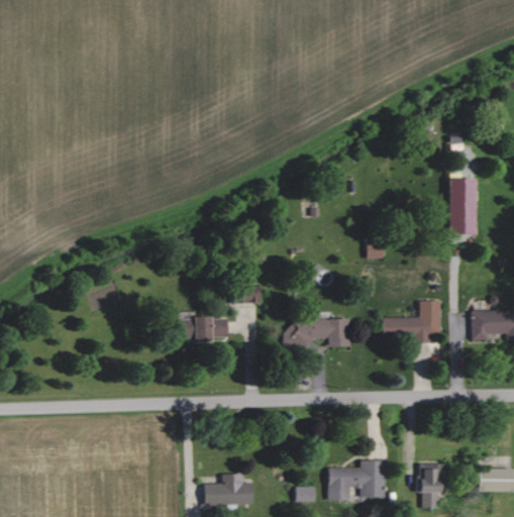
[(449,233),(476,234),(477,178),(450,178),(449,233)]
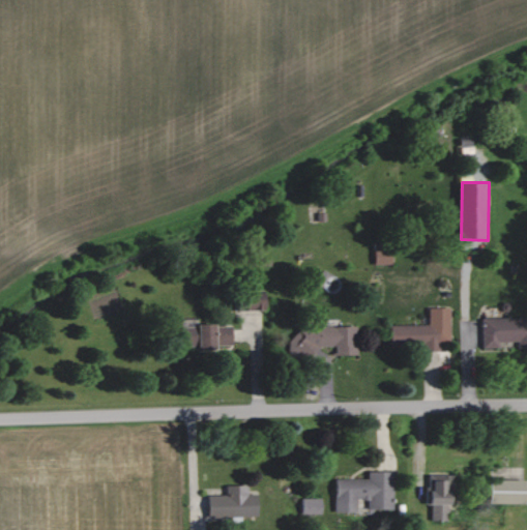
[(377,248),(377,264),(393,264),(393,247),(377,248)]
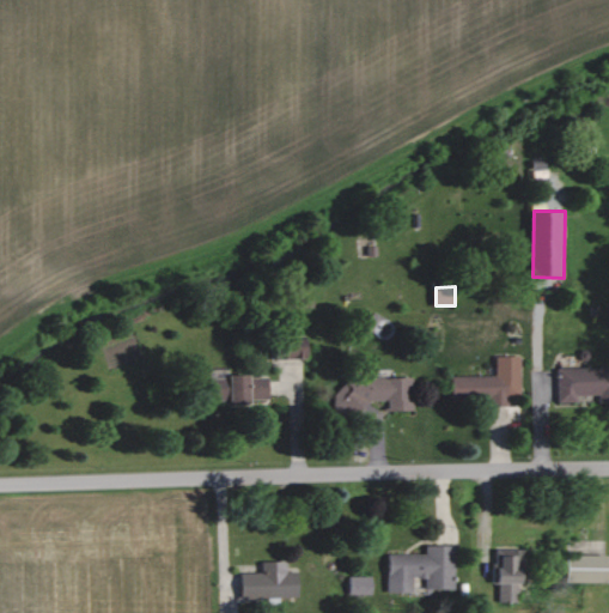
[(308,337),(276,338),(276,358),(308,358),(308,337)]
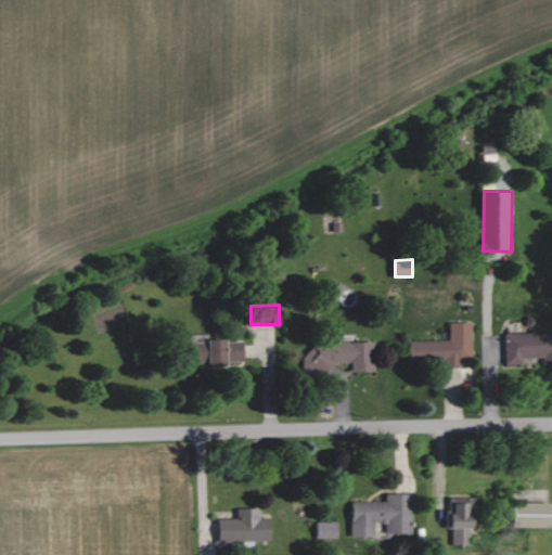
[(411,340),(411,360),(446,361),(446,366),(463,368),(463,357),(473,357),(474,322),(451,322),(451,340),(411,340)]
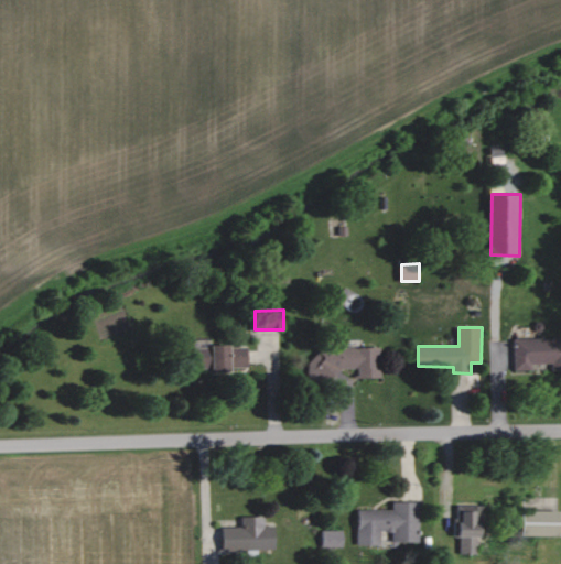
[(560,337),(515,338),(516,370),(533,370),(533,364),(553,364),(553,370),(560,370),(560,337)]
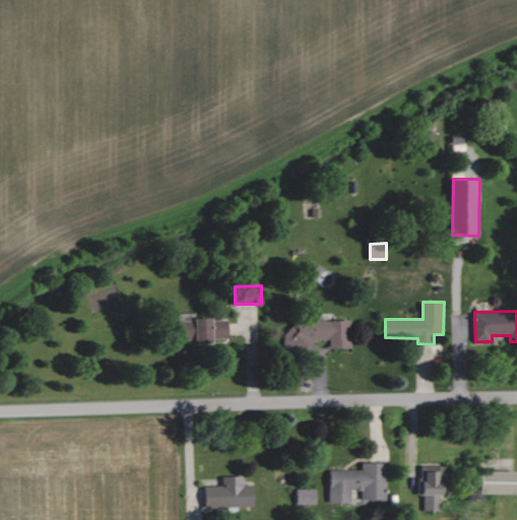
[(179,337),(196,337),(196,343),(213,343),(213,338),(230,338),(230,320),(180,319),(179,337)]
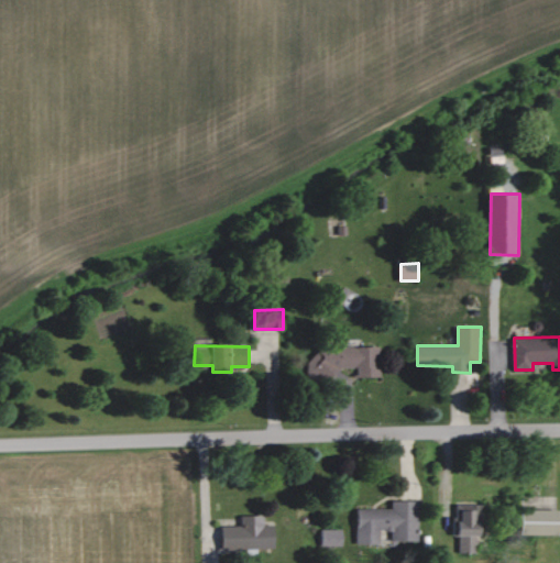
[(382,377),(381,345),(313,348),(314,375),(359,373),(359,377),(382,377)]
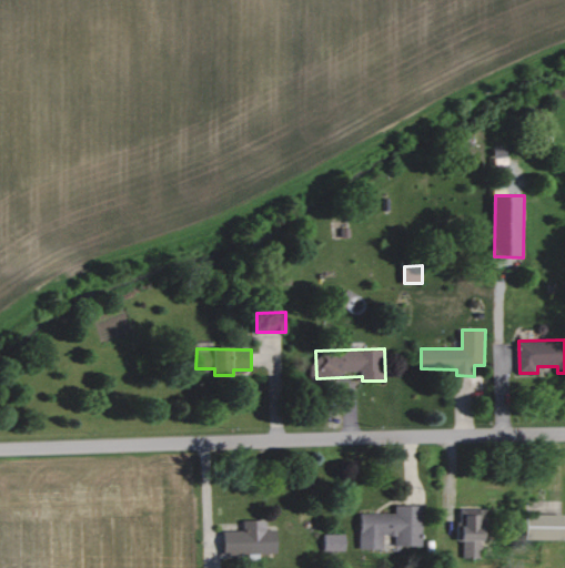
[(361,549),(384,549),(385,536),(396,536),(396,546),(424,546),(424,505),(396,505),(396,513),(361,513),(361,549)]
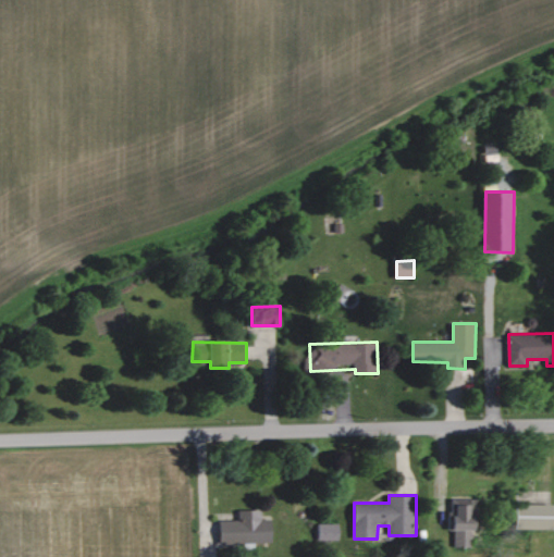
[(455,546),(476,547),(477,499),(453,498),(452,531),(456,531),(455,546)]
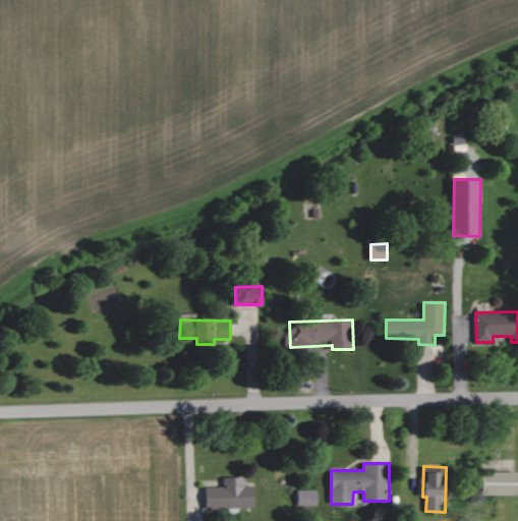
[(517,472),(483,471),(482,495),(517,496),(517,472)]
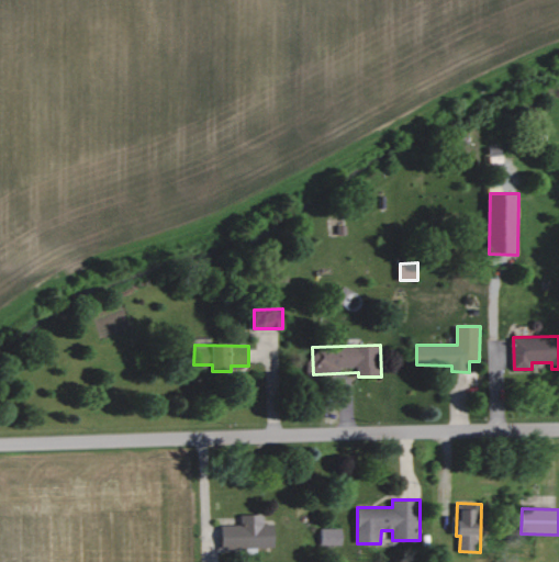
[(275,524),(266,524),(265,514),(242,515),(242,525),(222,525),(223,549),(276,547),(275,524)]
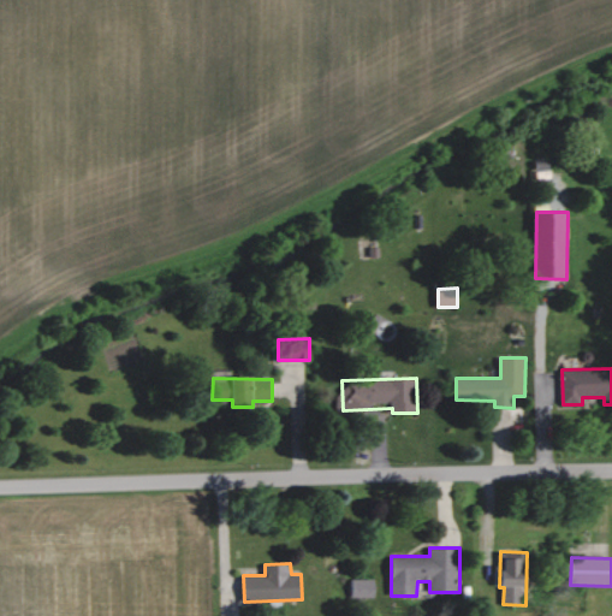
[(352,597),(375,598),(376,579),(354,579),(352,597)]
